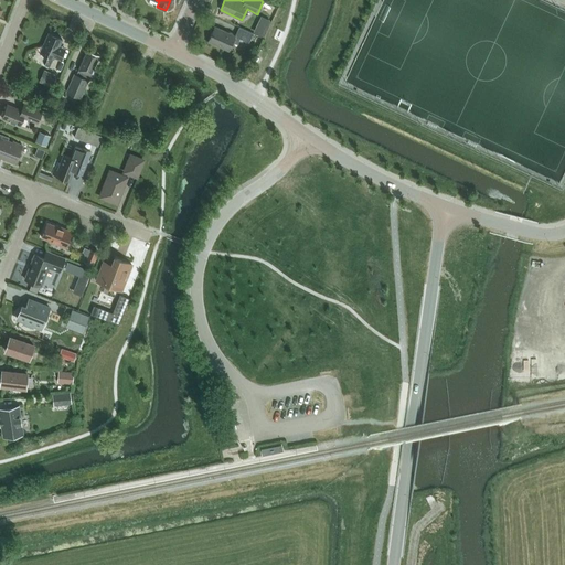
[(263,35),(270,19),(260,14),(253,31),(263,35)]
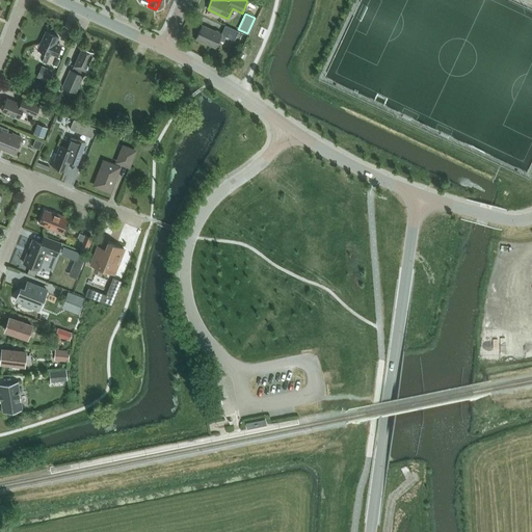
[(224,25),(220,33),(202,25),(195,38),(215,47),(218,40),(223,42),(225,36),(234,41),(237,31),(224,25)]
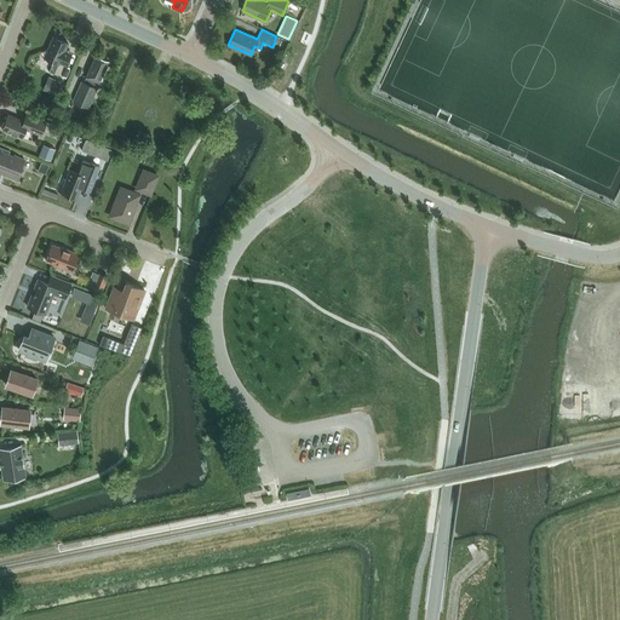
[(64,51),(68,42),(53,36),(47,50),(42,51),(46,61),(49,59),(53,62),(50,72),(55,74),(59,62),(67,65),(72,53),(64,51)]
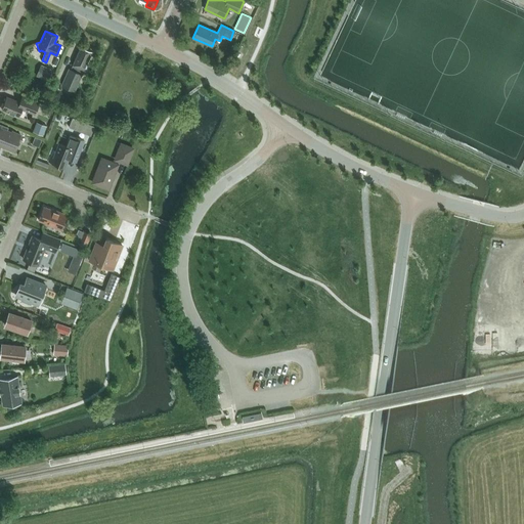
[(75,91),(92,51),(81,46),(73,64),(71,70),(69,69),(61,85),(75,91)]
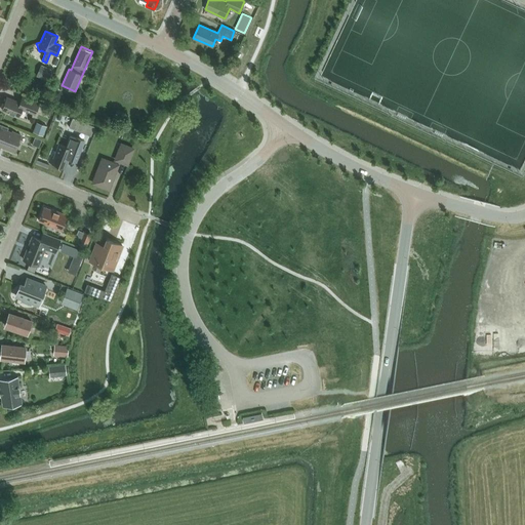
[(51,70),(40,65),(35,76),(46,81),(51,70)]
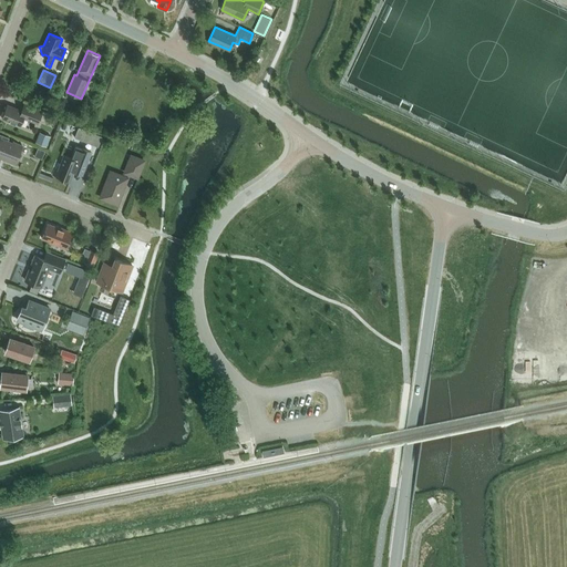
[(39,98),(47,101),(50,95),(41,92),(39,98)]
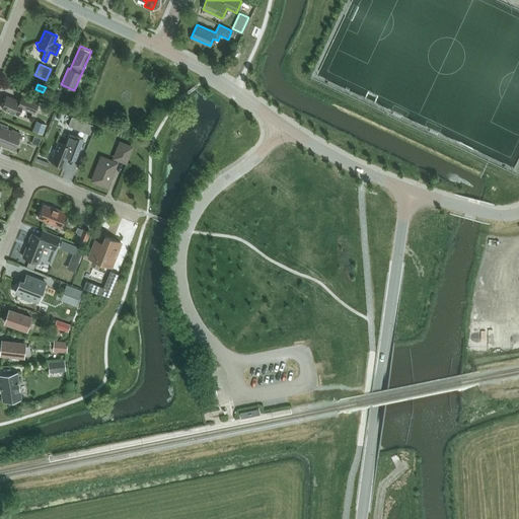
[(21,107),(34,113),(39,101),(21,94),(19,101),(7,96),(2,108),(18,115),(21,107)]
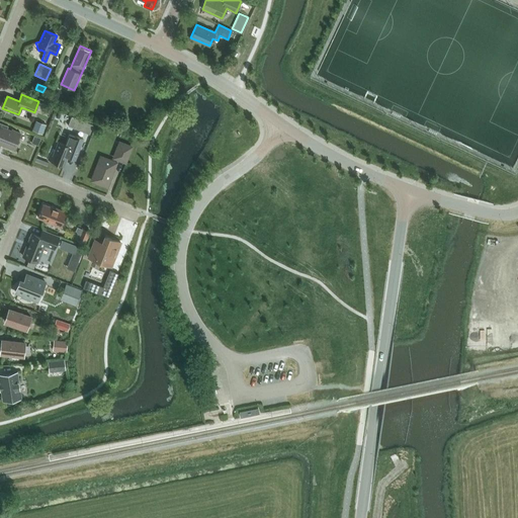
[(63,108),(72,111),(74,106),(65,102),(63,108)]
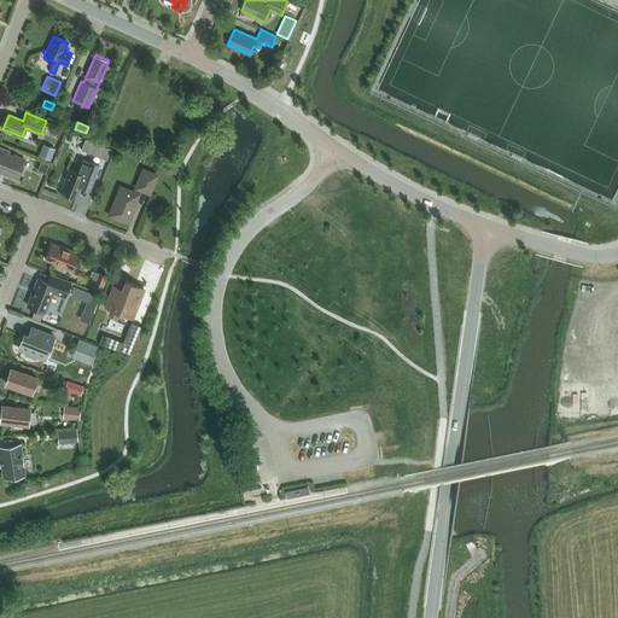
[(85,140),(81,151),(106,162),(111,150),(85,140)]
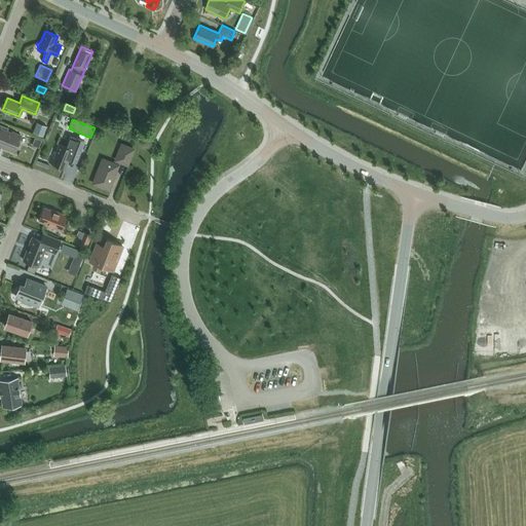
[(43,136),(47,126),(36,122),(33,133),(43,136)]
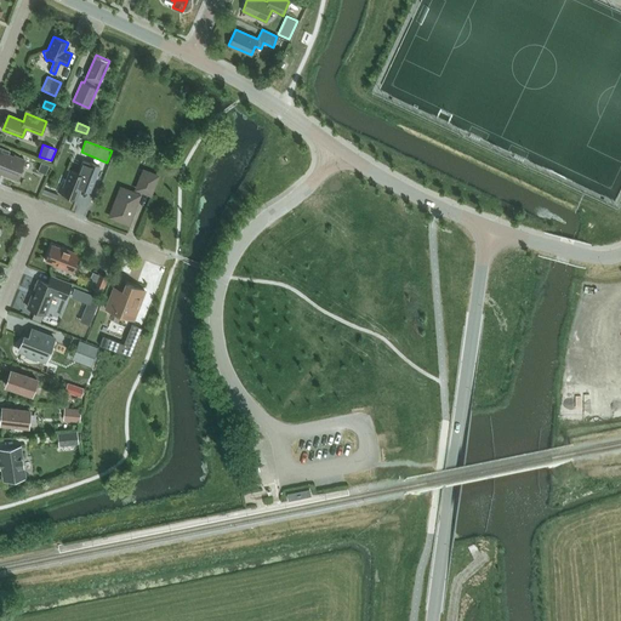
[(13,157),(9,154),(10,151),(0,146),(0,170),(6,174),(5,175),(17,178),(24,159),(15,155),(13,157)]
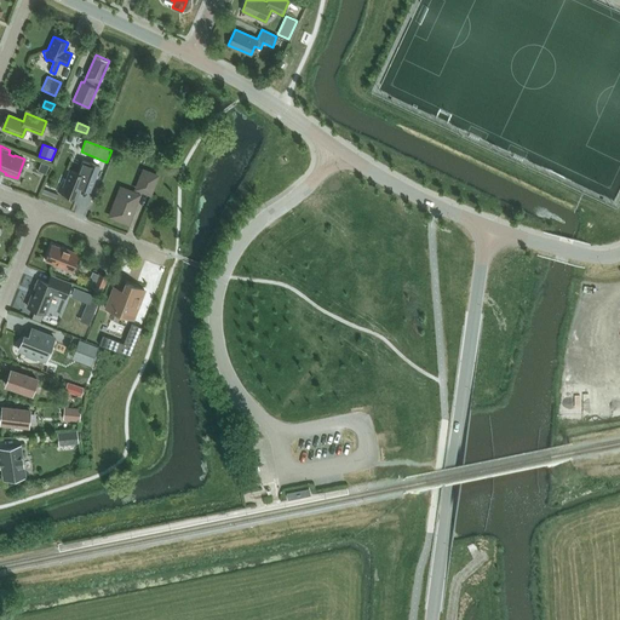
[(82,183),(91,187),(99,166),(82,160),(78,173),(69,170),(65,179),(63,178),(57,191),(76,199),(82,183)]
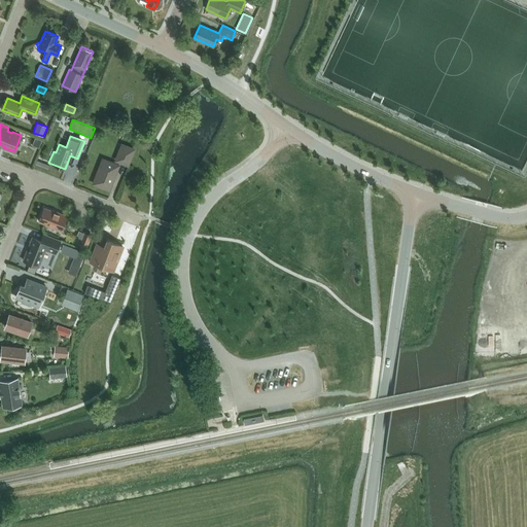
[(41,140),(34,137),(31,145),(38,148),(41,140)]
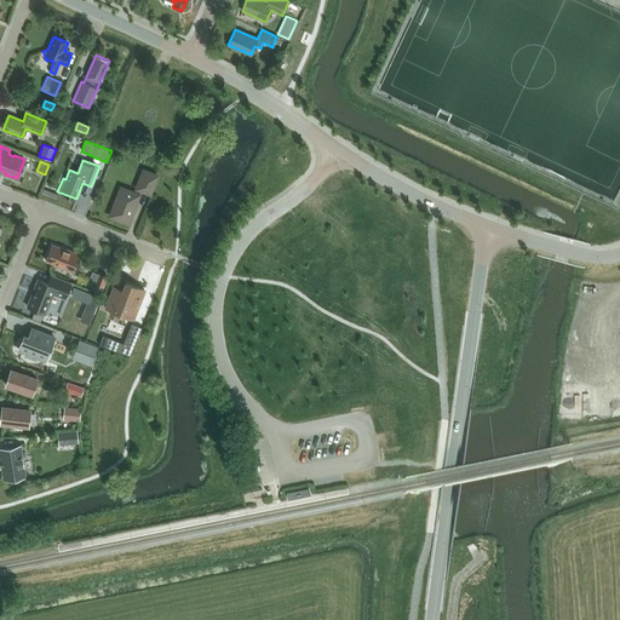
[(150,194),(158,176),(143,171),(136,189),(150,194)]
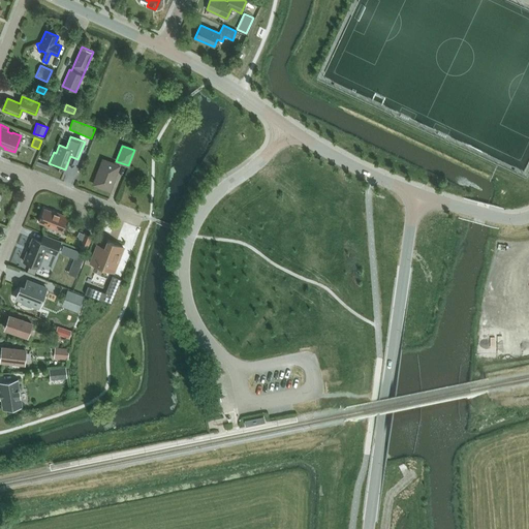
[(112,183),(119,166),(103,160),(93,184),(109,190),(110,189),(111,188),(113,184),(112,183)]
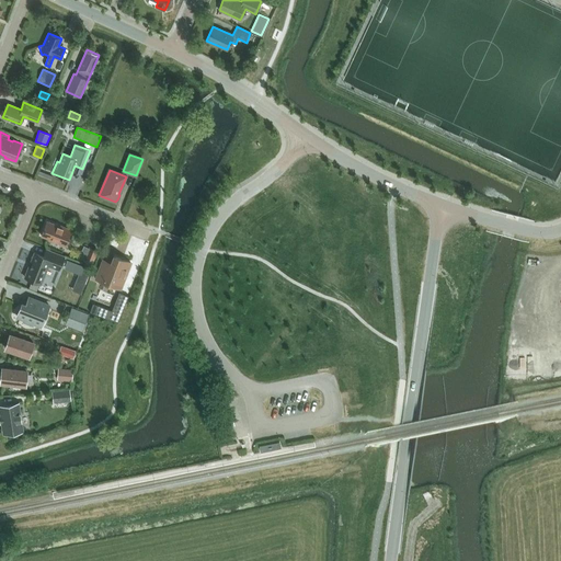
[(48,240),(65,245),(71,229),(55,224),(47,221),(41,236),(49,239),(48,240)]
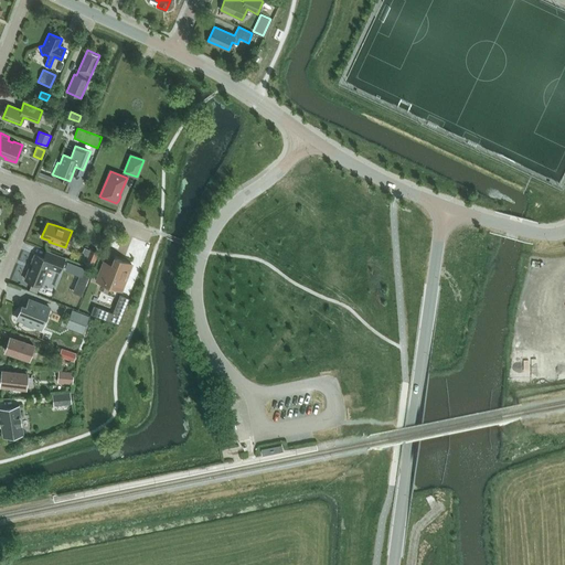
[(88,249),(83,247),(78,259),(84,262),(83,263),(93,266),(98,252),(89,248),(88,249)]
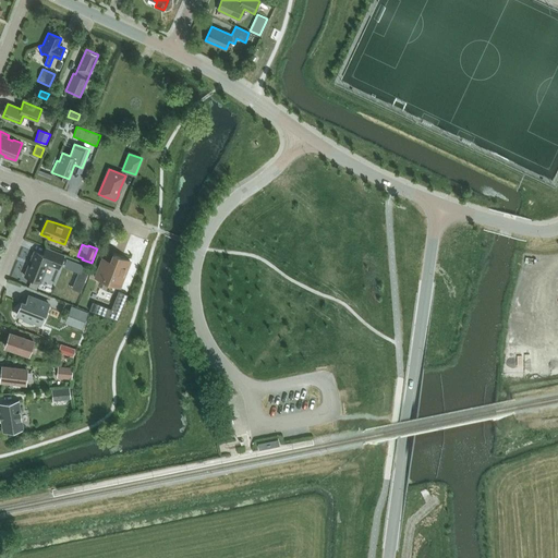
[(34,252),(24,276),(40,282),(48,265),(58,269),(61,263),(63,255),(48,249),(46,247),(43,255),(34,252)]
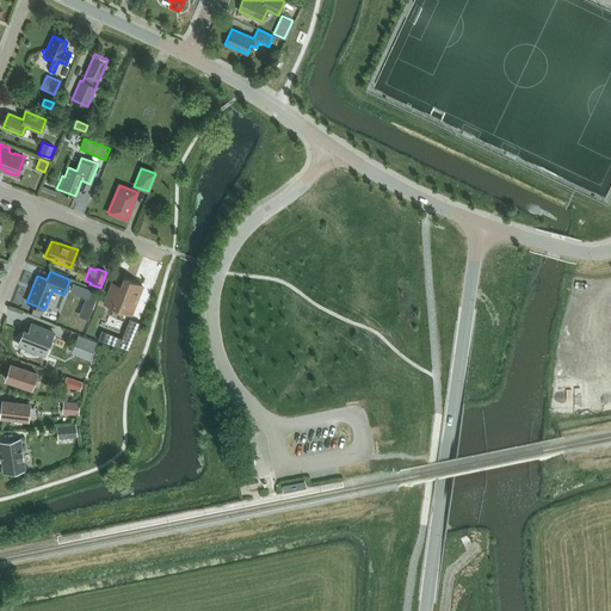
[(142,287),(124,279),(119,290),(111,287),(104,303),(113,307),(115,303),(133,309),(142,287)]
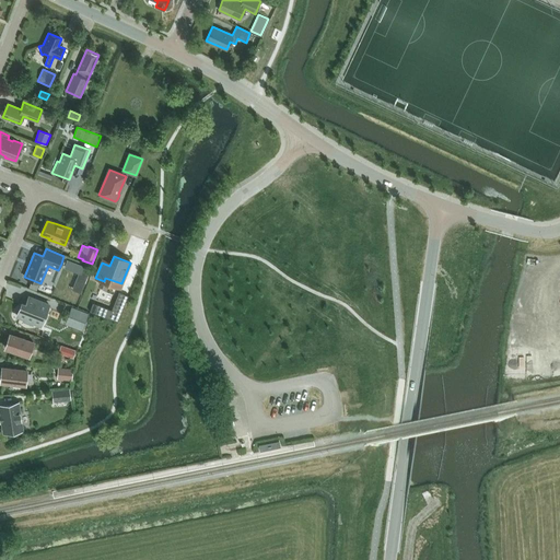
[(81,275),(84,266),(67,259),(63,268),(81,275)]
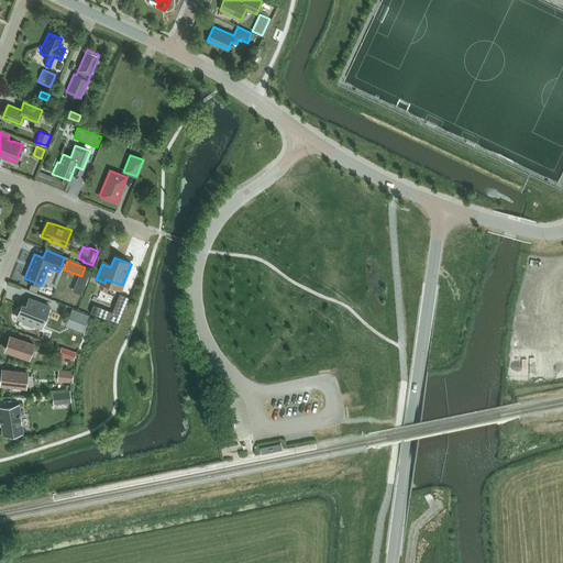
[(112,311),(110,310),(107,319),(118,323),(129,297),(120,293),(112,311)]
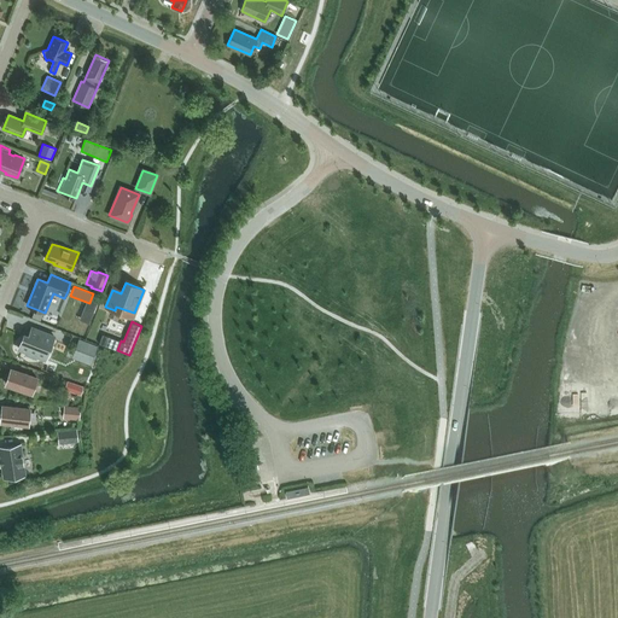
[(36,356),(45,359),(53,336),(31,327),(29,336),(24,334),(18,349),(27,351),(25,354),(35,359),(36,356)]
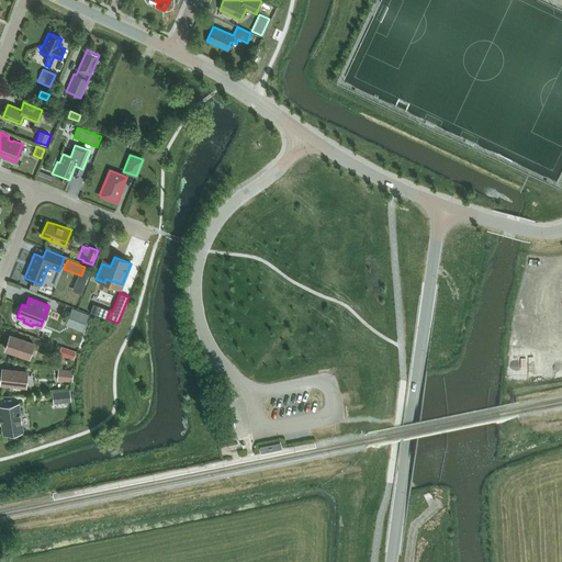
[(70,307),(67,317),(80,322),(77,329),(81,332),(88,314),(83,313),(70,307)]
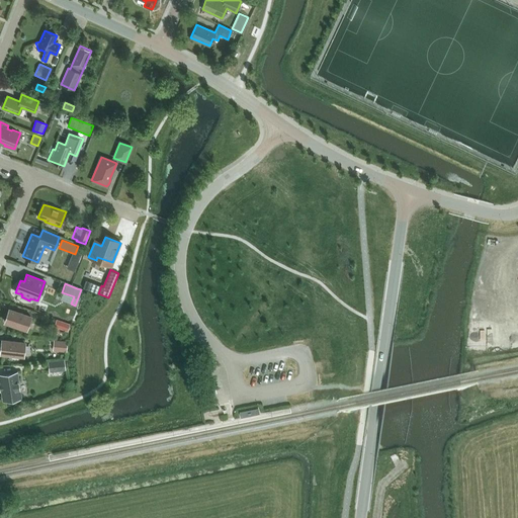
[(30,317),(9,309),(4,322),(26,329),(30,317)]
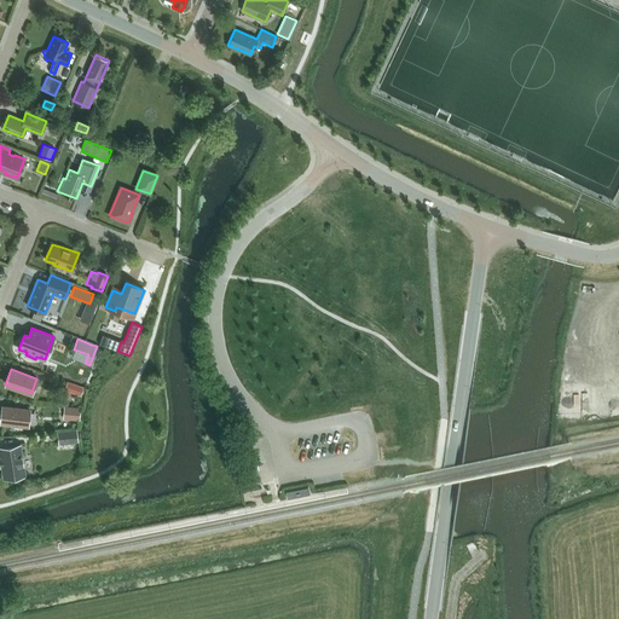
[(82,387),(67,381),(63,389),(80,397),(82,387)]
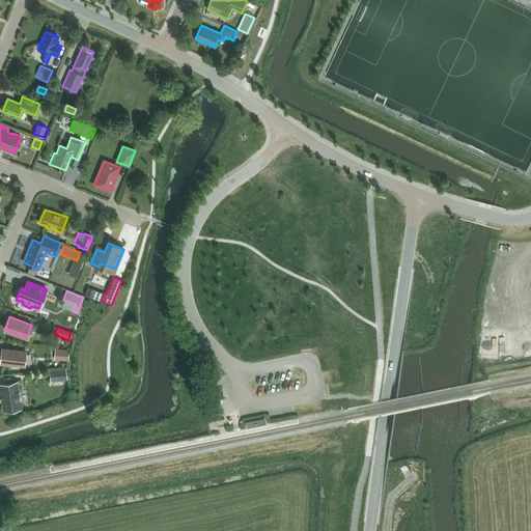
[(0,362),(24,364),(25,352),(2,348),(0,362)]
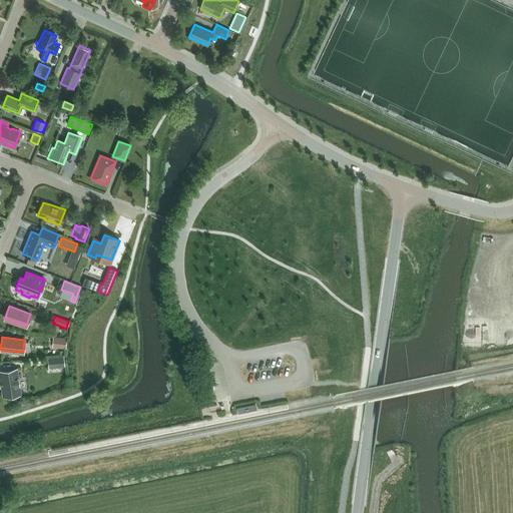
[(65,338),(53,337),(52,348),(64,349),(65,338)]
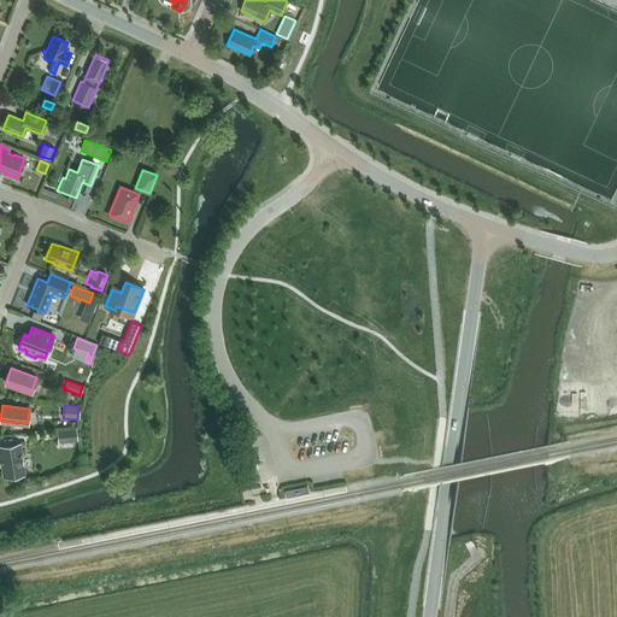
[(77,441),(76,428),(56,430),(58,444),(77,441)]
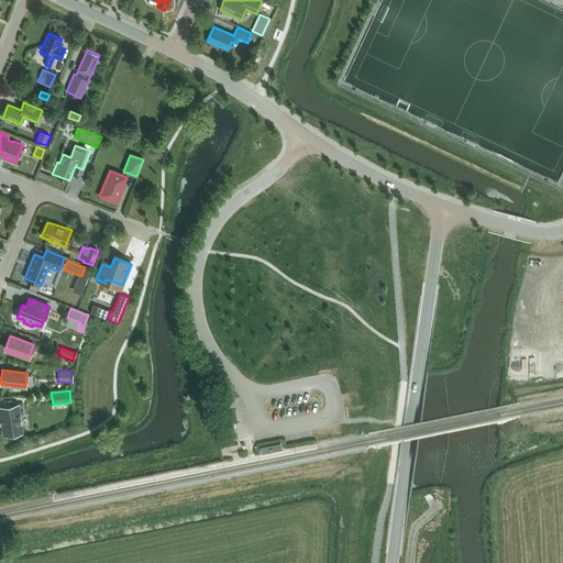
[(0,407),(0,410),(3,435),(22,432),(18,405),(0,407)]
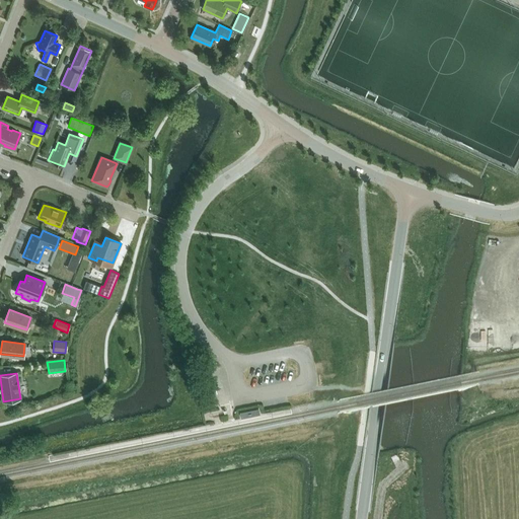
[(240,413),(241,418),(260,415),(258,409),(240,413)]
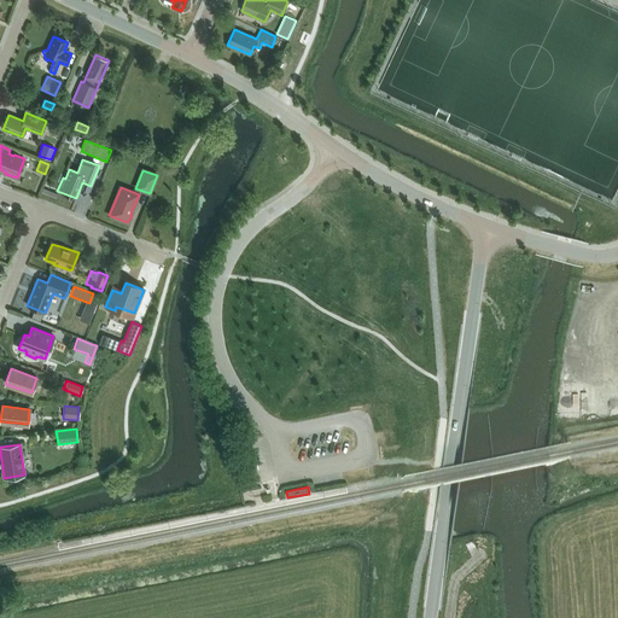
All buildings are outlined.
